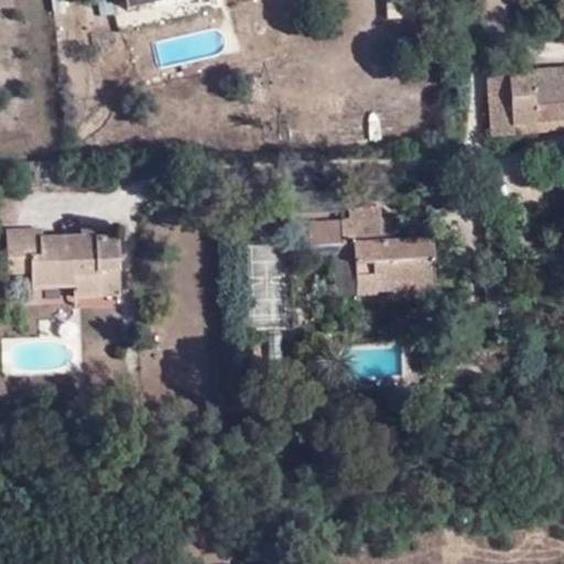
[(125,0),(127,9),(170,0),(125,0)]
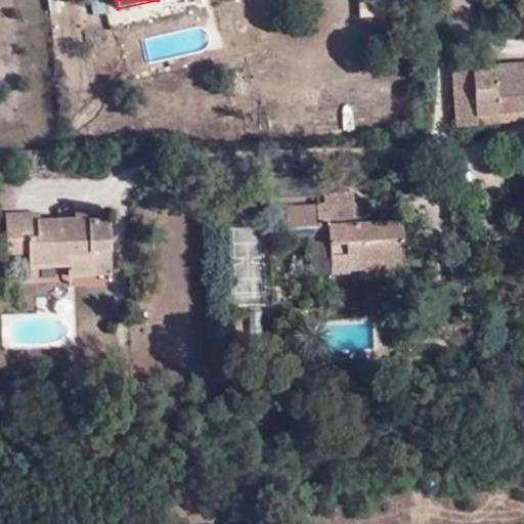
[(453,126),(523,120),(523,60),(471,66),(471,68),(448,69),(453,126)]
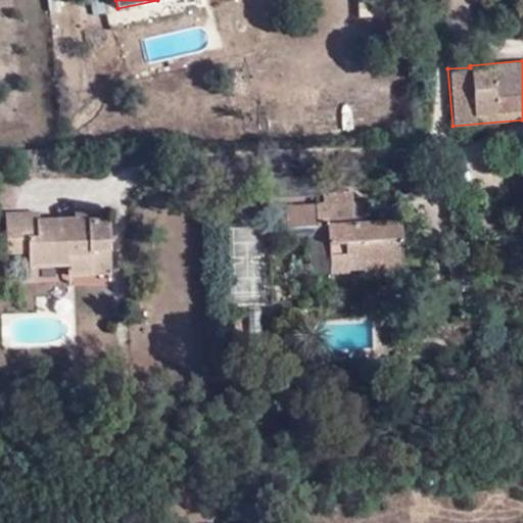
[(316,195),(316,174),(273,176),(273,196),(316,195)]
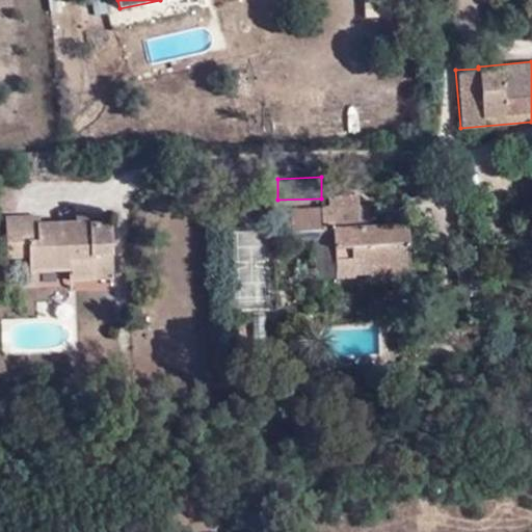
[(335,238),(336,277),(357,276),(355,262),(387,262),(388,274),(408,274),(407,223),(372,225),(358,227),(356,204),(355,193),(330,194),(329,206),(290,208),(292,240),(313,239),(335,238)]
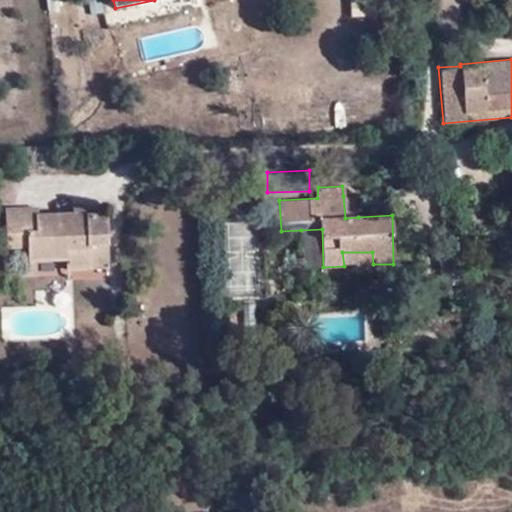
[(357,196),(343,196),(345,218),(358,217),(357,196)]
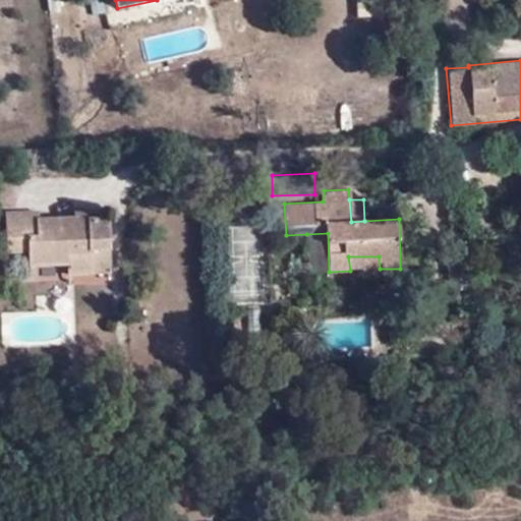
[(36,211),(4,212),(5,250),(30,249),(31,265),(70,264),(70,275),(111,274),(109,216),(37,218),(36,211)]
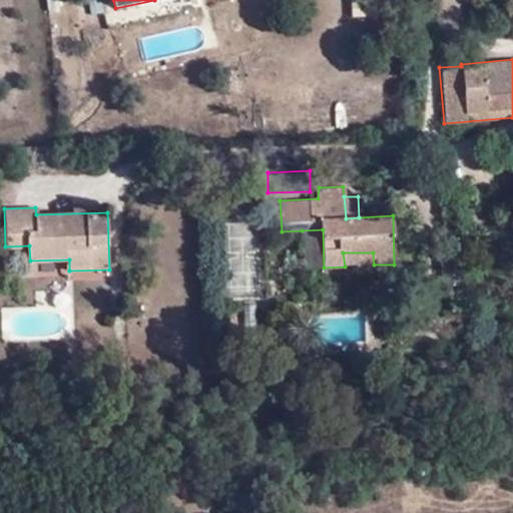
[(303,269),(324,268),(323,229),(302,230),(303,269)]
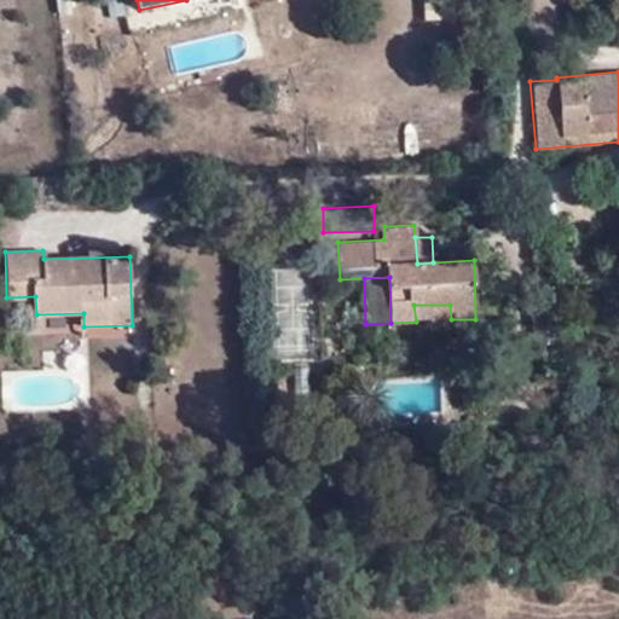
[(414,305),(416,322),(451,319),(450,305),(414,305)]
